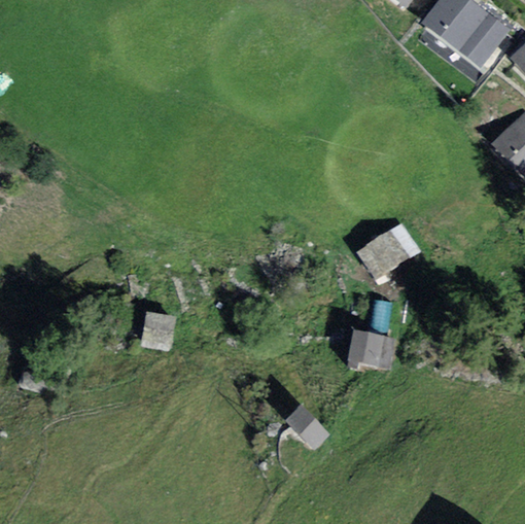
[(502,34),(456,0),(448,0),(426,30),(478,69),(502,34)]
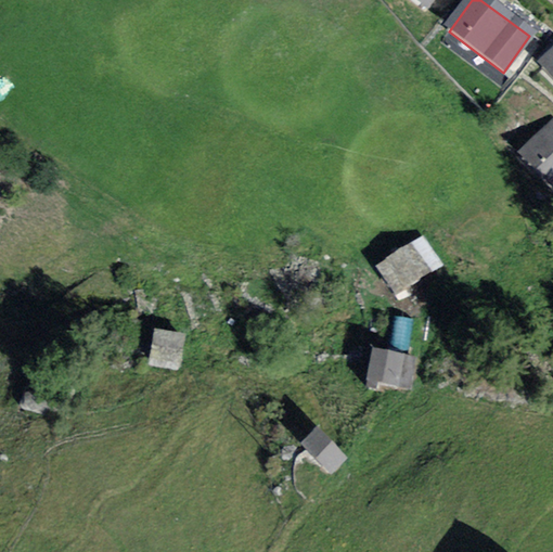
[(552,127),(552,126),(521,152),(552,190),(552,127)]
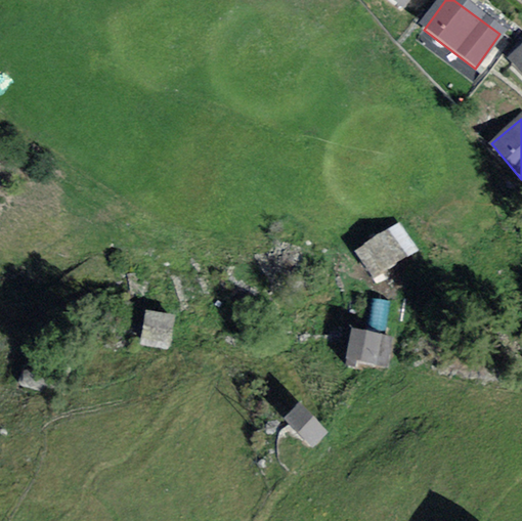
[(365,274),(416,256),(403,224),(354,243),(365,274)]
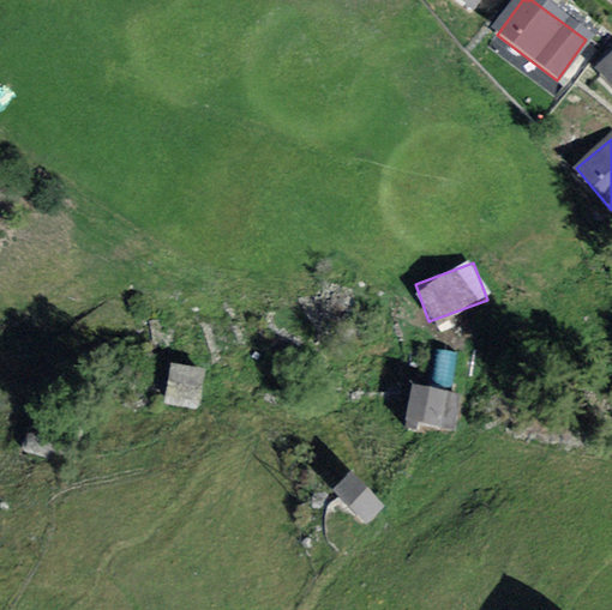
[(165,403),(199,408),(204,367),(168,363),(165,403)]
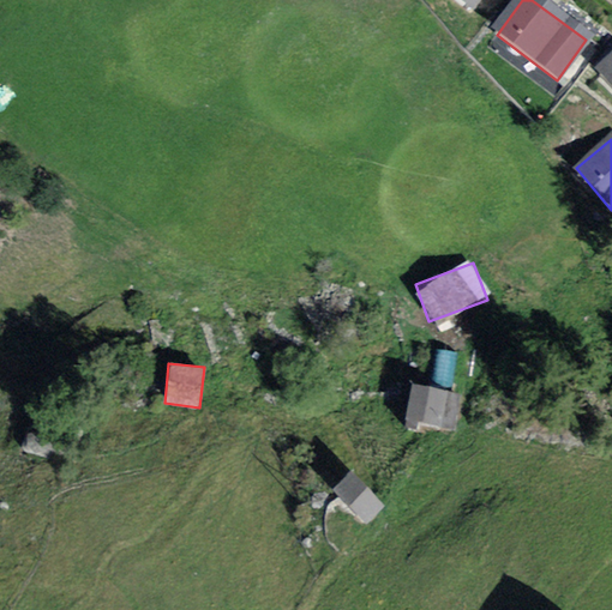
[(454,403),(417,394),(412,421),(449,428),(454,403)]
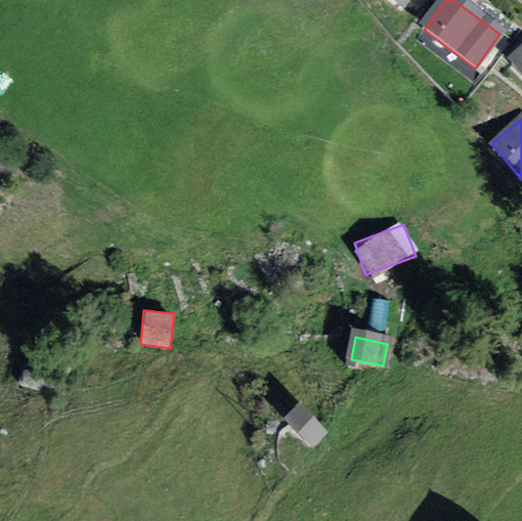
[(302,413),(290,425),(307,444),(320,433),(302,413)]
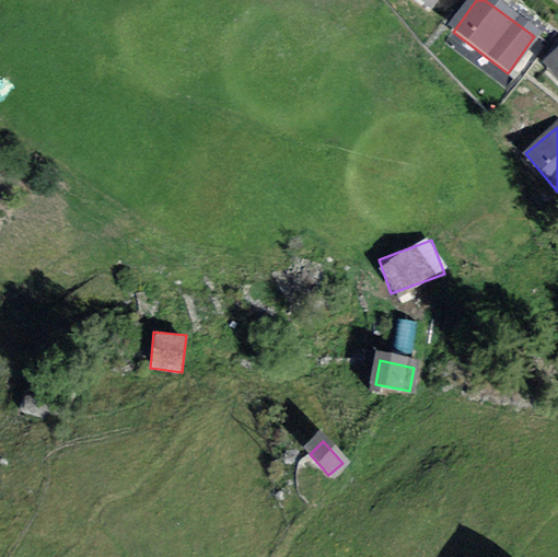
All buildings are outlined.
